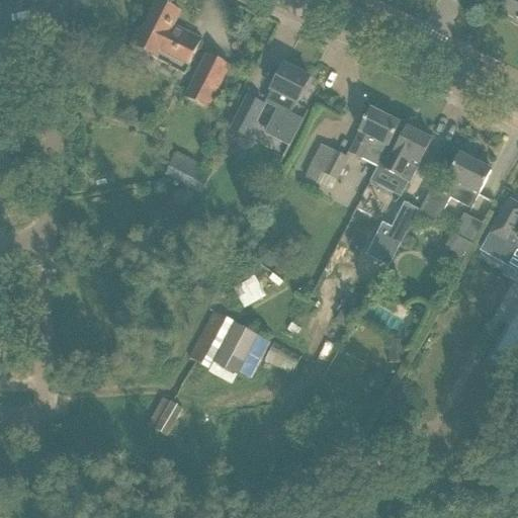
[(517,0),(507,0),(500,13),(517,21),(517,0)]
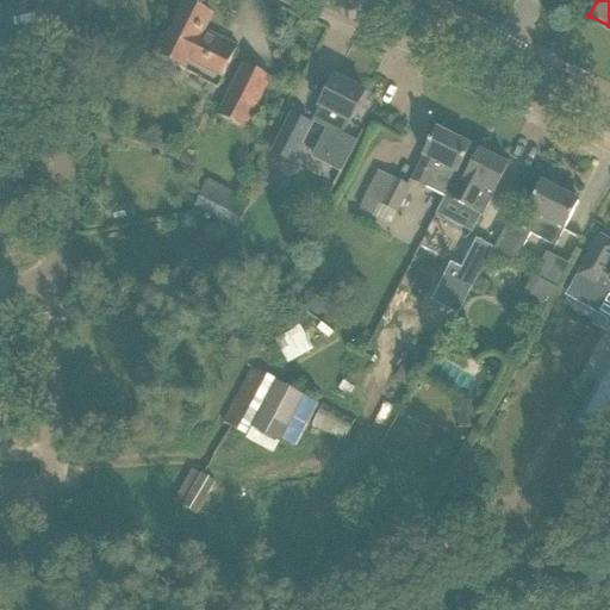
[(201,32),(211,14),(187,2),(169,38),(165,36),(154,56),(217,88),(237,49),(219,41),(218,42),(201,32)]
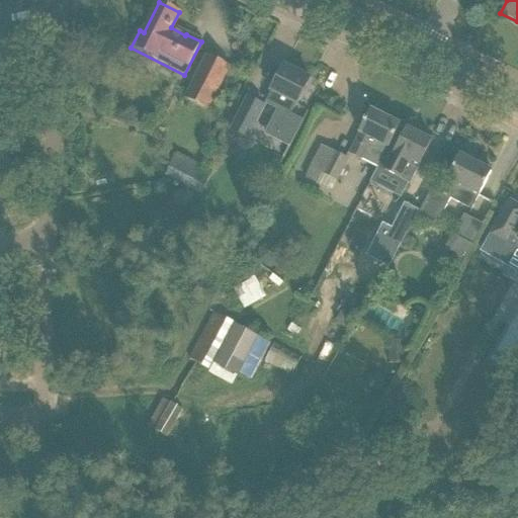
[(272,121),(266,135),(276,140),(289,146),(301,120),(290,115),(310,79),(283,66),(266,100),(279,107),(272,121)]
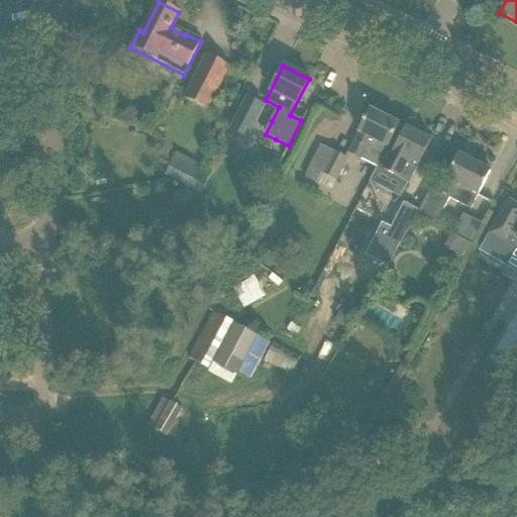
[(194,77),(184,97),(208,110),(218,89),(194,77)]
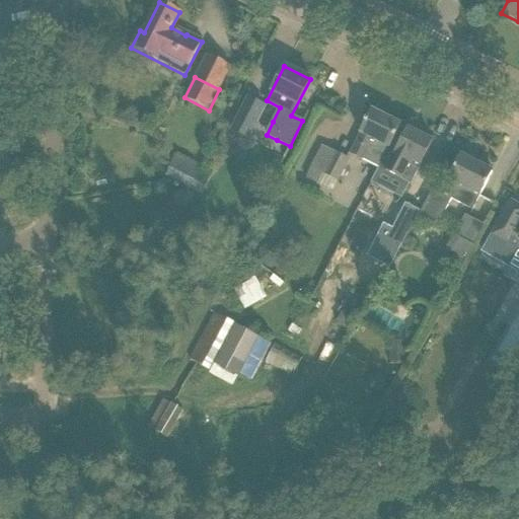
[(5,82),(5,91),(13,92),(14,83),(5,82)]
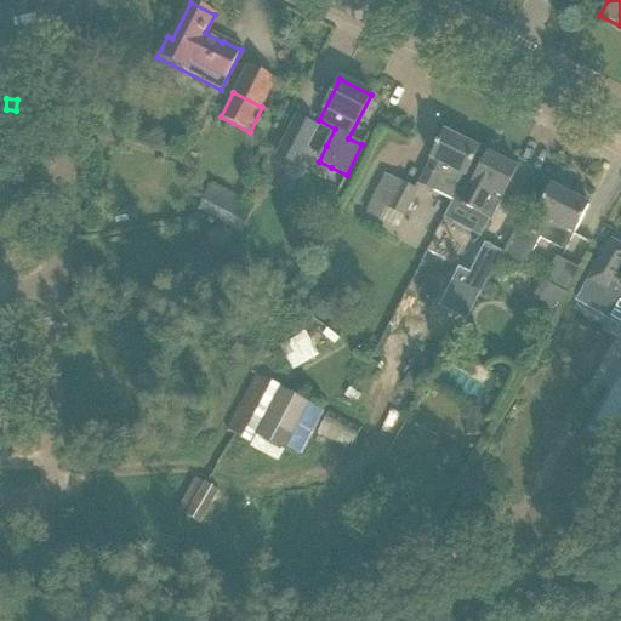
[(296,166),(315,127),(296,118),(283,144),(275,157),(296,166)]
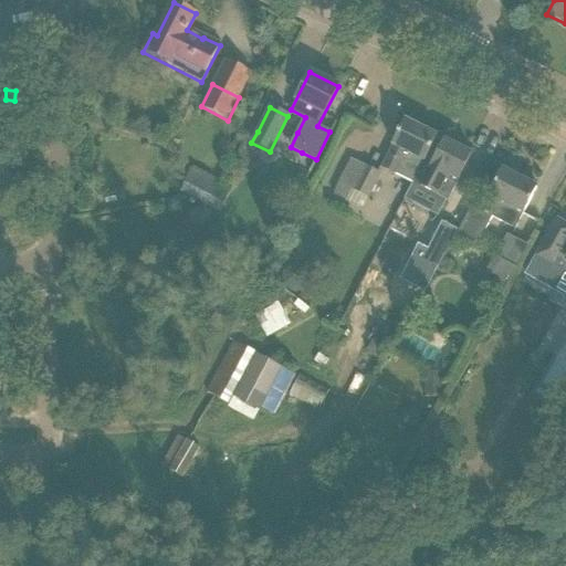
[(391,147),(380,168),(411,184),(436,136),(405,121),(395,140),(391,146),(391,147)]
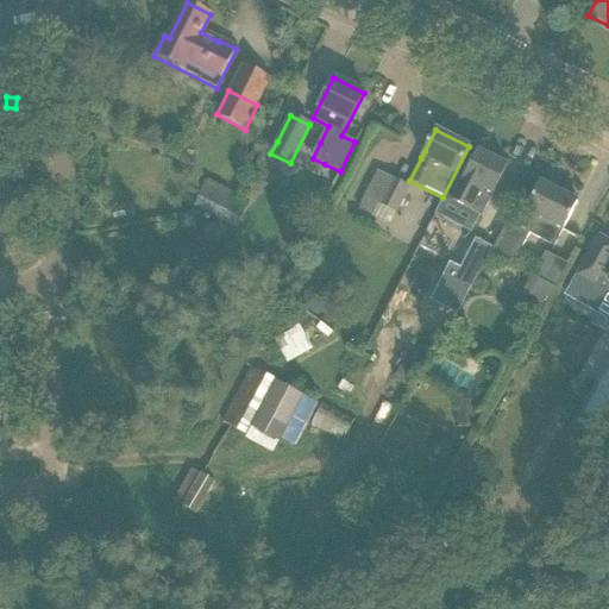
[(469,146),(443,198),(479,217),(482,218),(507,168),(476,152),(475,155),(468,151),(470,148),(469,146)]
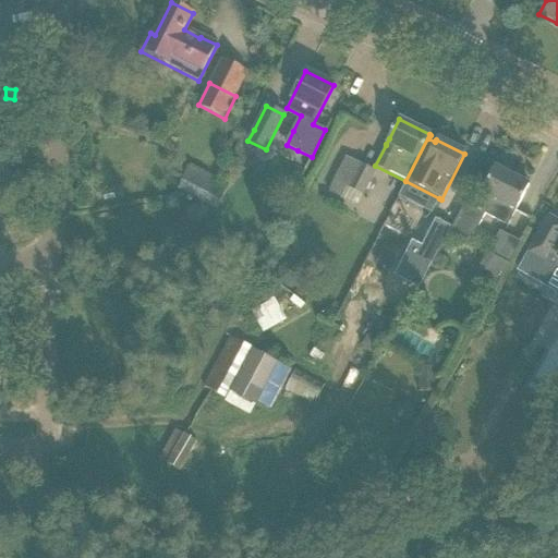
[(363,196),(375,172),(360,165),(348,189),(363,196)]
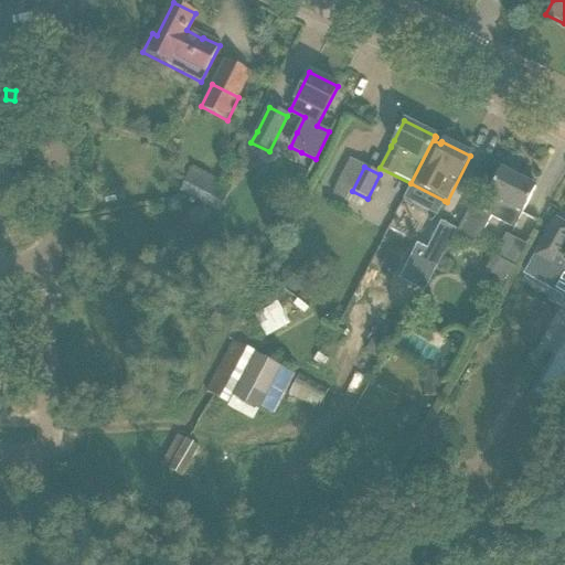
[(222,187),(198,174),(191,170),(180,191),(211,208),(222,187)]
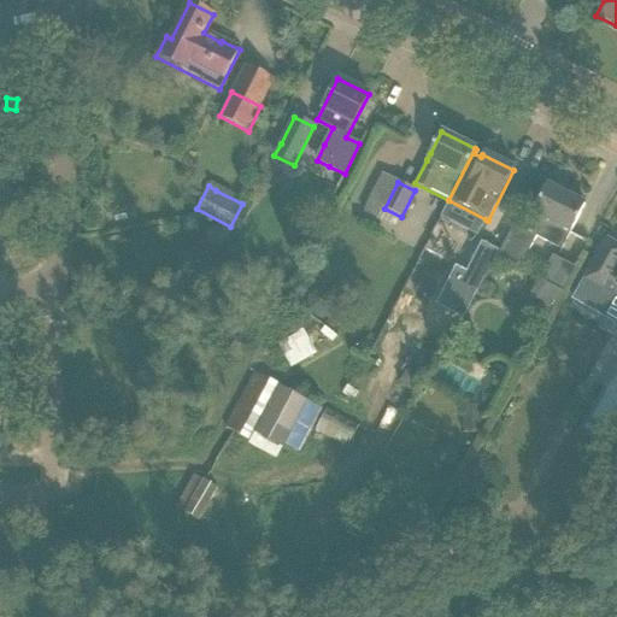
[(570,192),(568,197),(547,186),(532,215),(534,216),(526,230),(515,224),(497,258),(519,270),(535,238),(560,251),(585,205),(581,204),(583,199),(570,192)]
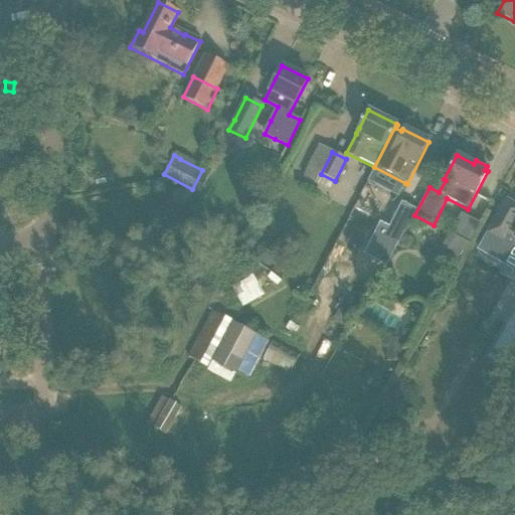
[(153,234),(185,223),(177,199),(145,210),(153,234)]
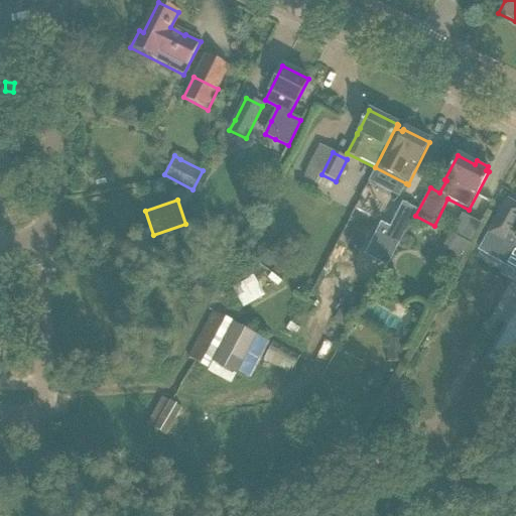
[(515,205),(507,201),(492,227),(515,240),(515,205)]
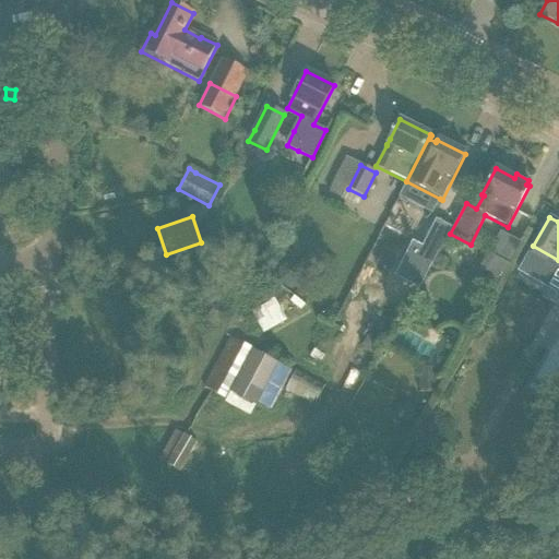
[(414,242),(396,277),(419,289),(431,266),(451,227),(436,219),(421,247),(414,242)]
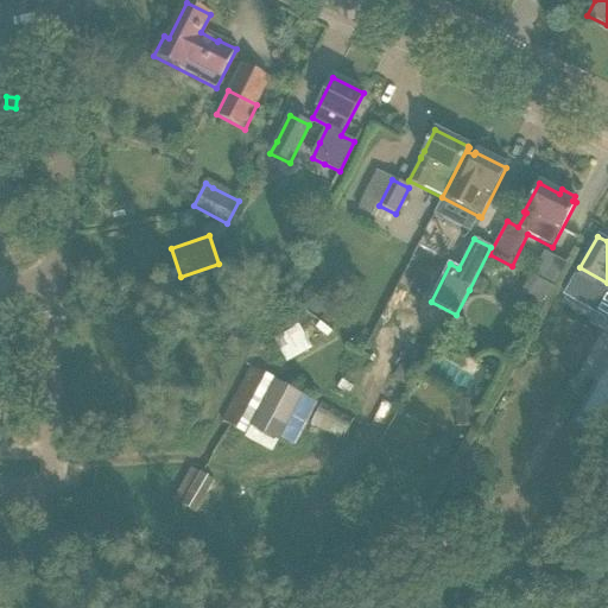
[(559,283),(567,261),(542,253),(534,274),(559,283)]
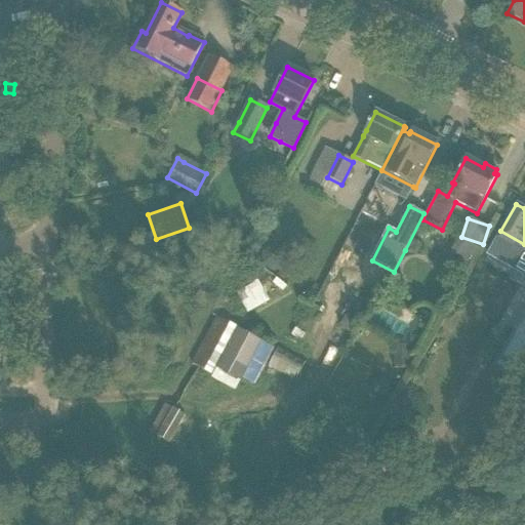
[(462,277),(478,248),(458,238),(443,268),(462,277)]
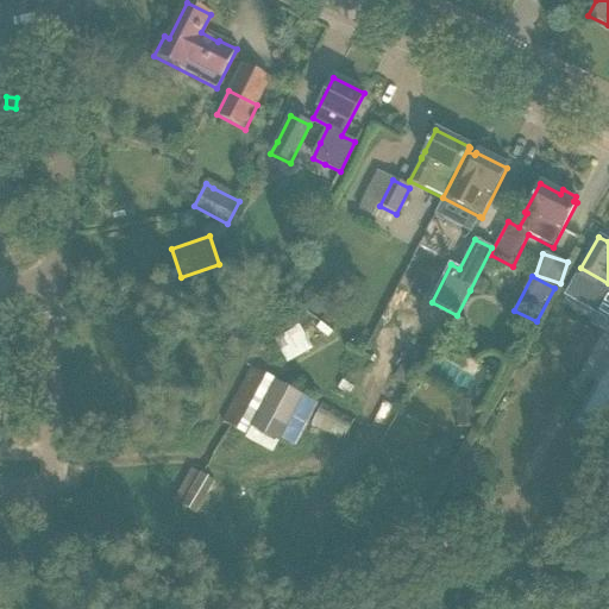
[(305,292),(305,307),(316,314),(330,308),(330,293),(318,286),(305,292)]
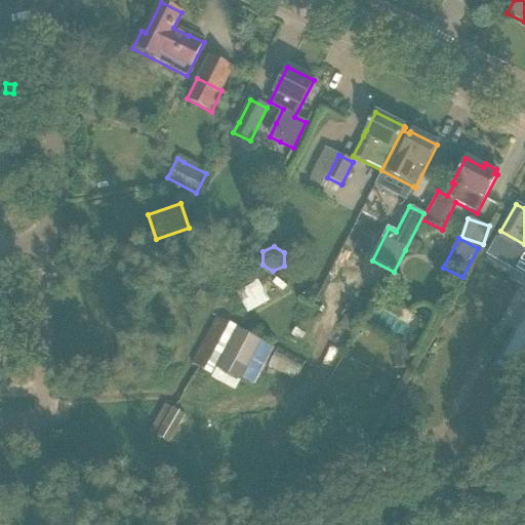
[(259,280),(236,290),(246,313),(269,303),(259,280)]
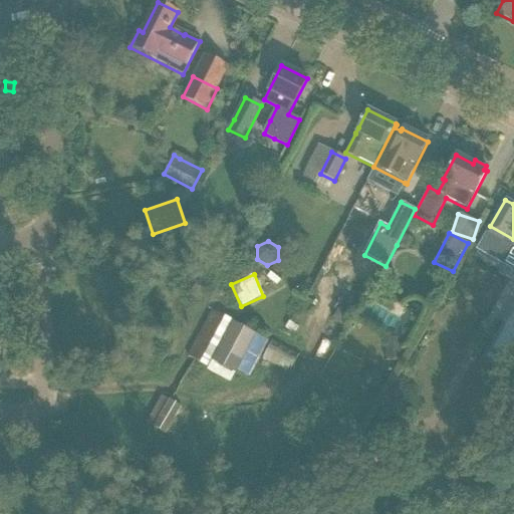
[(234,371),(247,377),(267,338),(212,309),(186,358),(229,381),(234,371)]
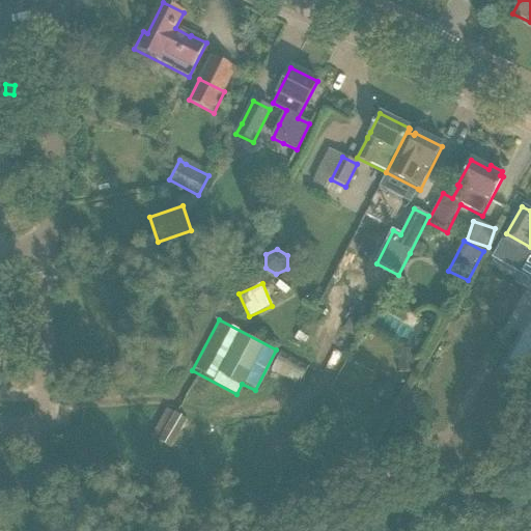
[(413,373),(414,351),(397,350),(397,373),(413,373)]
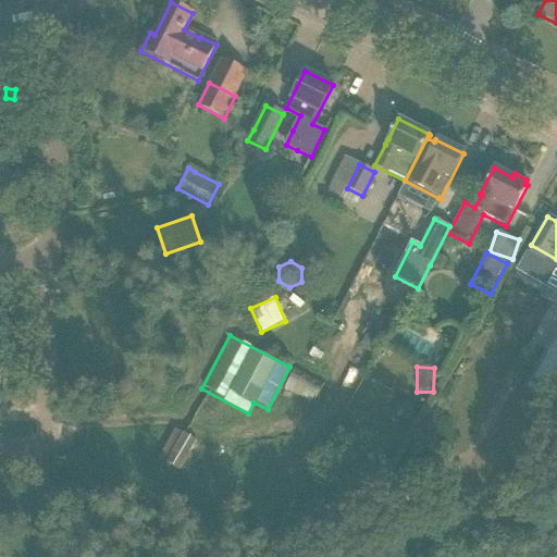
[(293,370),(285,386),(316,399),(323,383),(293,370)]
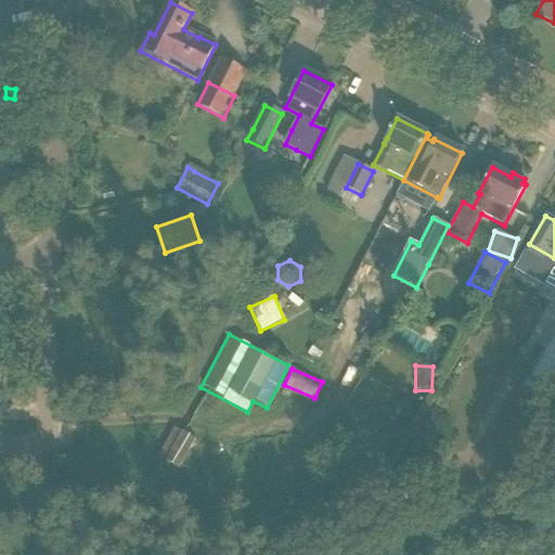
[(398,398),(391,411),(401,416),(408,403),(398,398)]
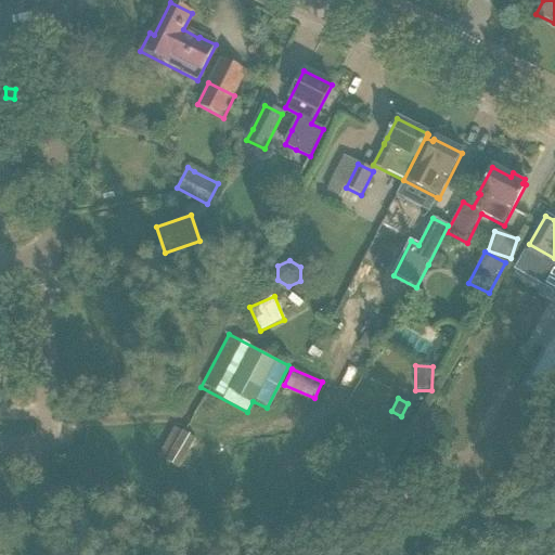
[(178,468),(195,439),(173,427),(156,456),(178,468)]
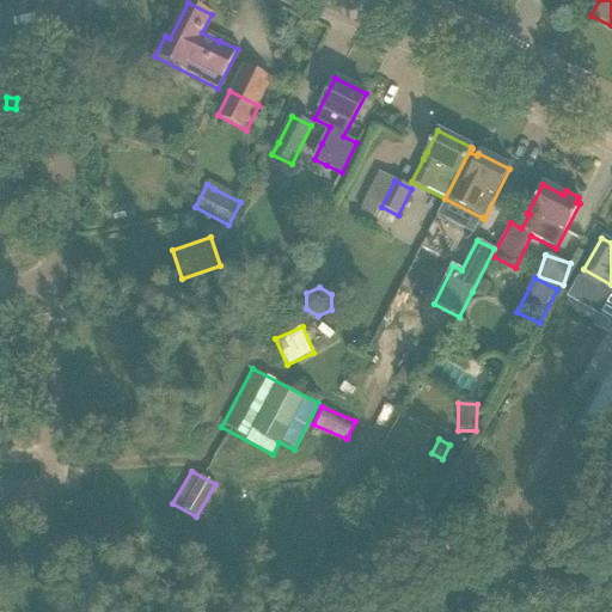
[(471,494),(465,510),(481,515),(485,499),(471,494)]
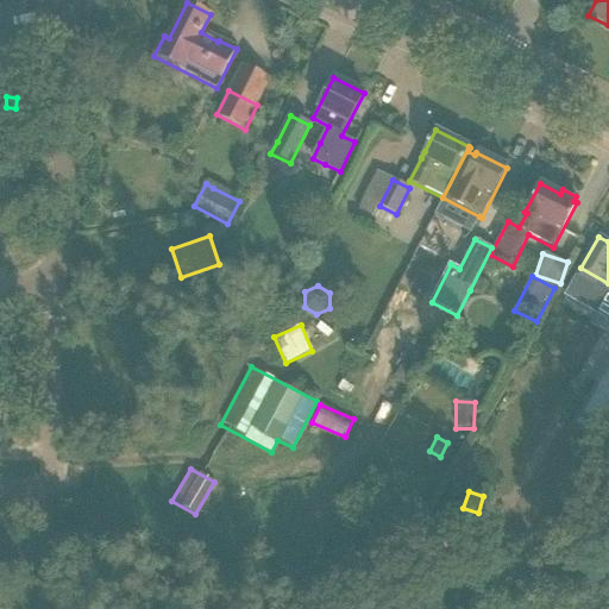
[(366,542),(360,553),(369,559),(376,548),(366,542)]
